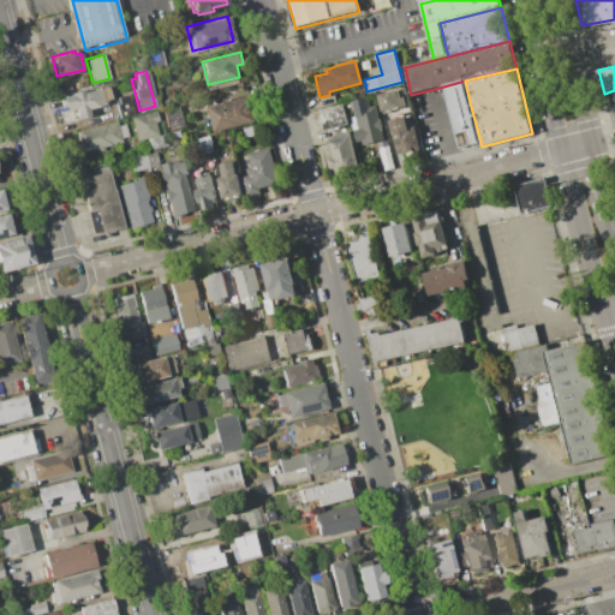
[(440,105),(435,89),(465,81),(469,97),(440,105)]
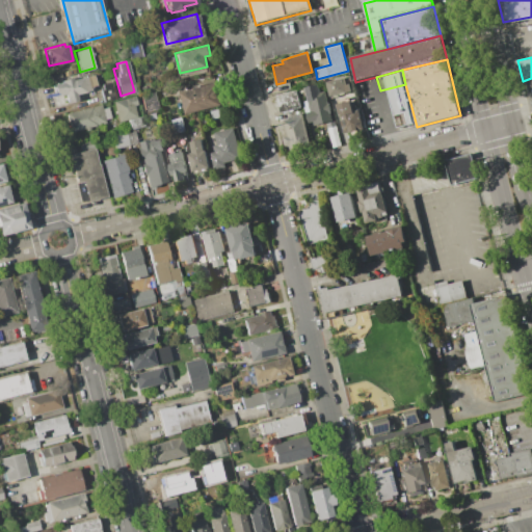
[(60,82),(60,80),(71,77),(72,80),(92,75),(95,85),(88,86),(90,95),(83,96),(82,92),(75,95),(77,100),(65,102),(63,94),(58,96),(57,92),(55,92),(52,84),(60,82)]
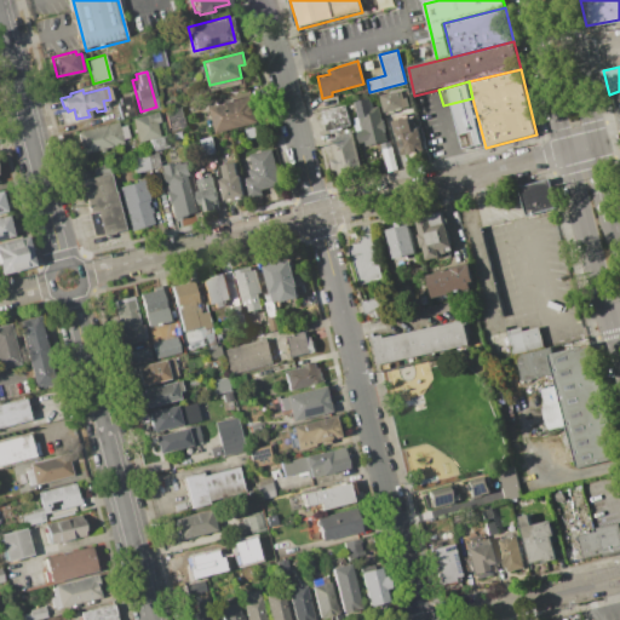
[(402,91),(403,98),(401,99),(403,107),(384,112),(380,95),(402,91)]
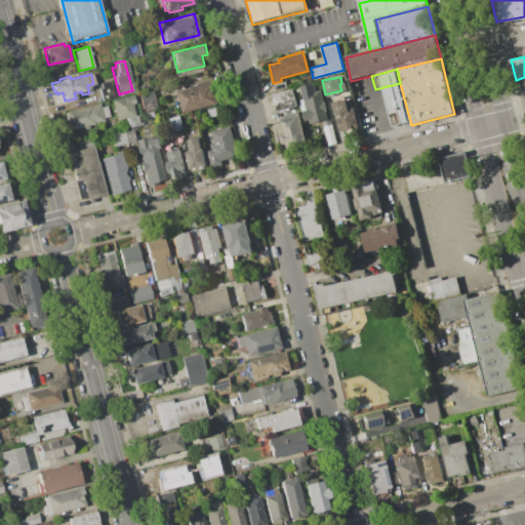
[(102,88),(101,83),(110,80),(114,97),(102,99),(98,88),(102,88)]
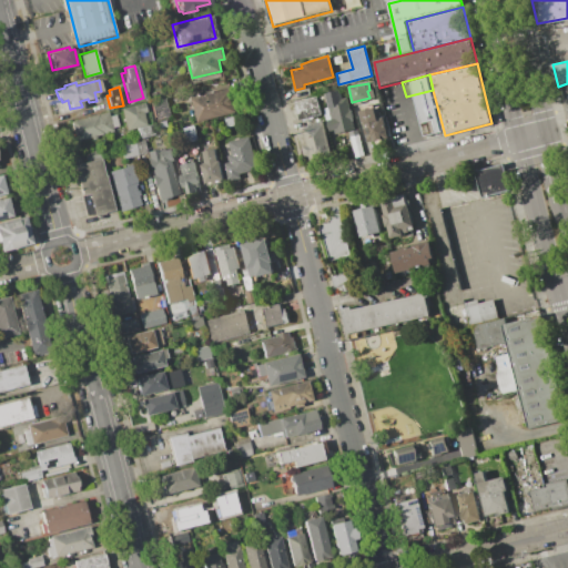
[(230,89),(235,111),(196,121),(191,98),(230,89)]
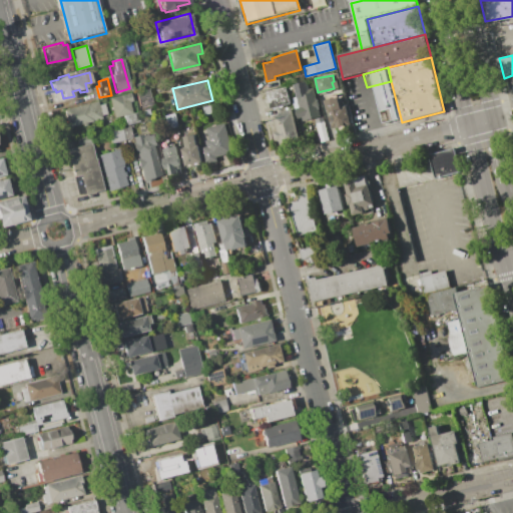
[(296,96),(293,84),(306,80),(308,89),(313,87),(320,115),(302,120),(301,117),(297,118),(292,97),(296,96)]
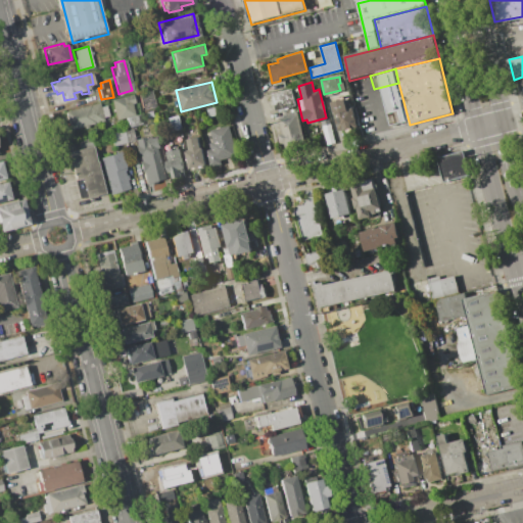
[(291,88),(295,105),(288,107),(288,108),(285,109),(285,108),(275,110),(271,94),(291,88)]
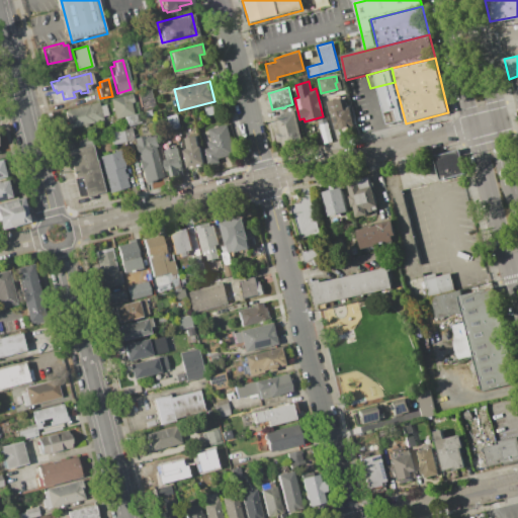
[(151,89),(155,105),(141,109),(137,93),(151,89)]
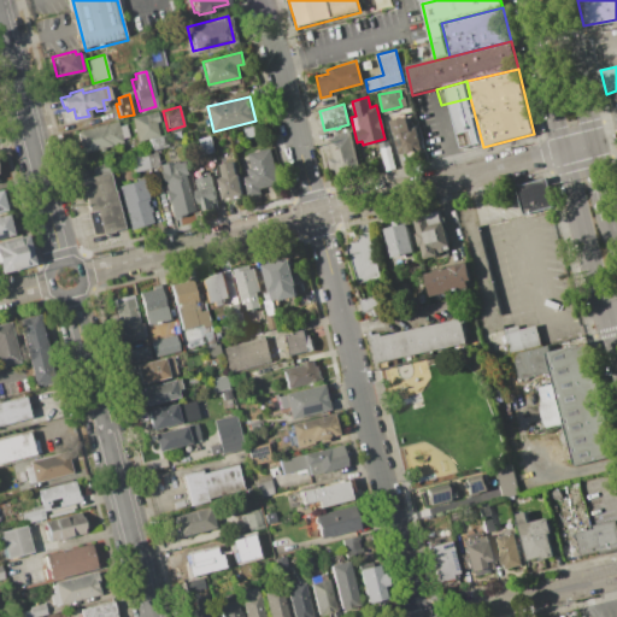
[(156,111),(158,121),(154,122),(158,135),(165,133),(168,145),(151,150),(148,137),(136,141),(130,117),(156,111)]
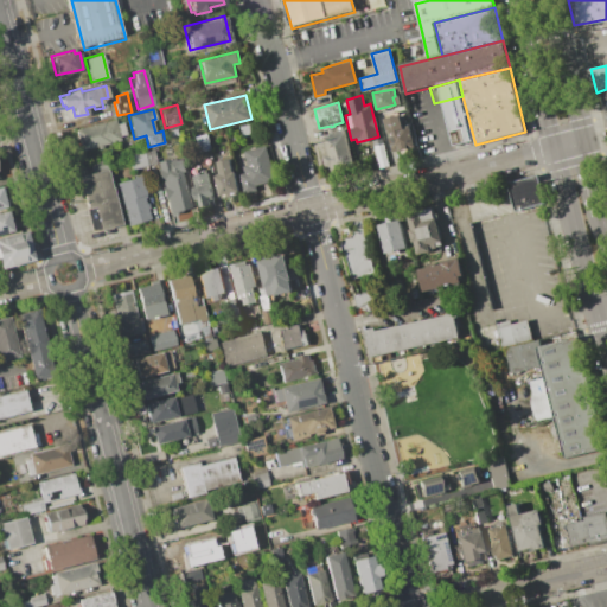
[(400,114),(403,126),(409,125),(414,146),(408,147),(409,151),(400,153),(400,149),(393,152),(384,119),(400,114)]
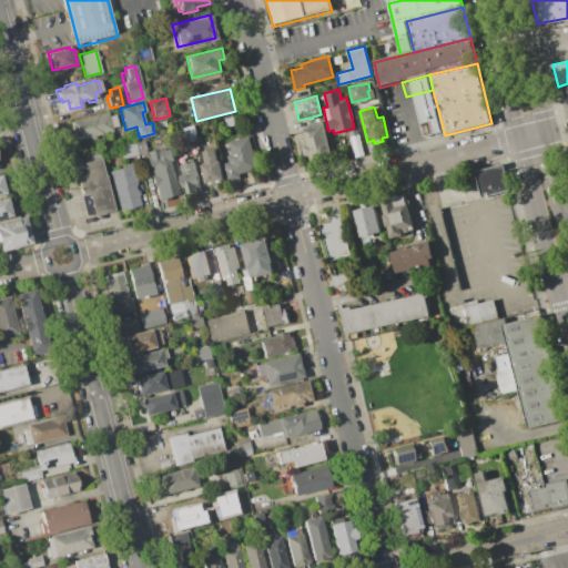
[(107,111),(108,115),(114,114),(118,125),(111,127),(112,131),(74,141),(70,121),(107,111)]
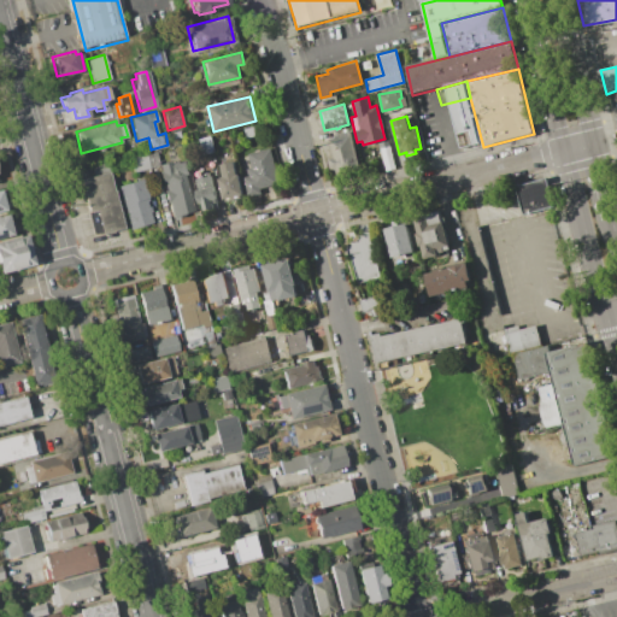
[(333,158),(328,140),(335,137),(334,135),(348,131),(359,170),(336,176),(335,169),(330,170),(327,159),(333,158)]
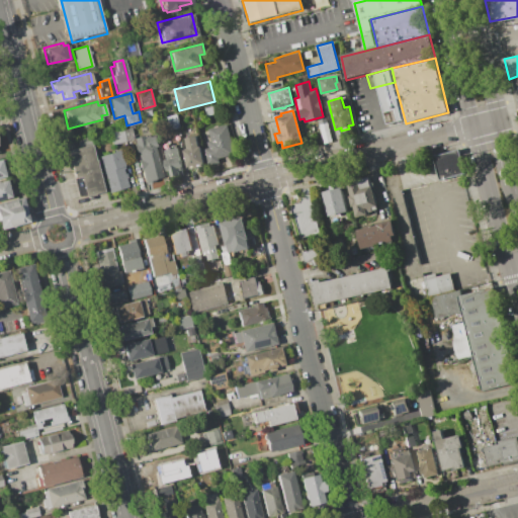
[(325,117),(331,141),(323,144),(317,119),(325,117)]
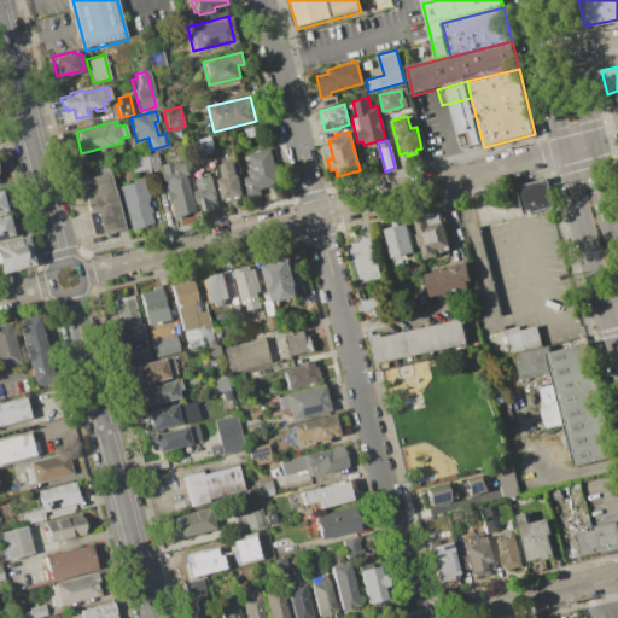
[(248,176),(246,169),(251,168),(248,153),(269,149),(279,184),(260,188),(261,193),(246,197),(244,186),(245,185),(244,178),(248,176)]
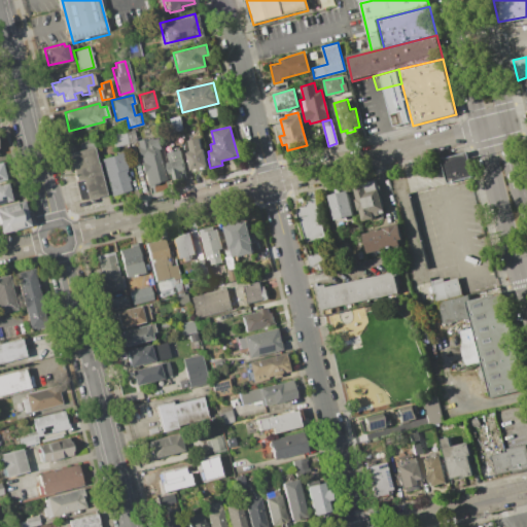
[(127,143),(113,146),(110,133),(124,130),(127,143)]
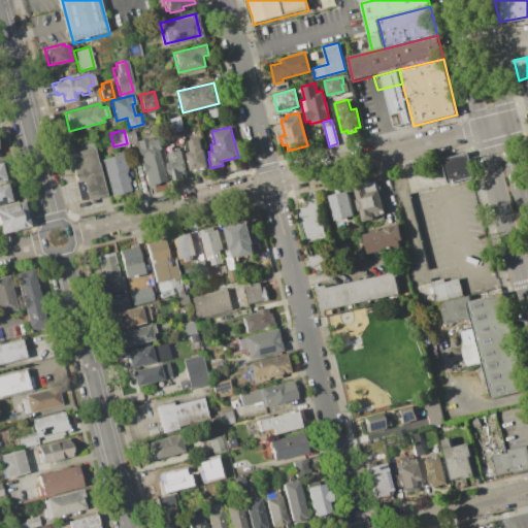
[(136,140),(145,138),(145,139),(153,138),(153,139),(159,138),(161,149),(159,150),(166,180),(157,183),(157,185),(146,187),(143,173),(142,173),(139,163),(141,162),(140,157),(138,158),(135,147),(137,147),(136,140)]
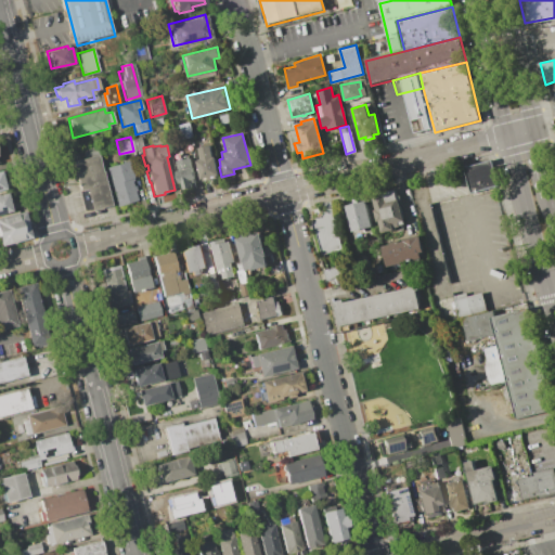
[(199,159),(196,147),(209,145),(211,157),(214,156),(218,175),(215,175),(216,178),(202,181),(201,178),(199,178),(195,160),(199,159)]
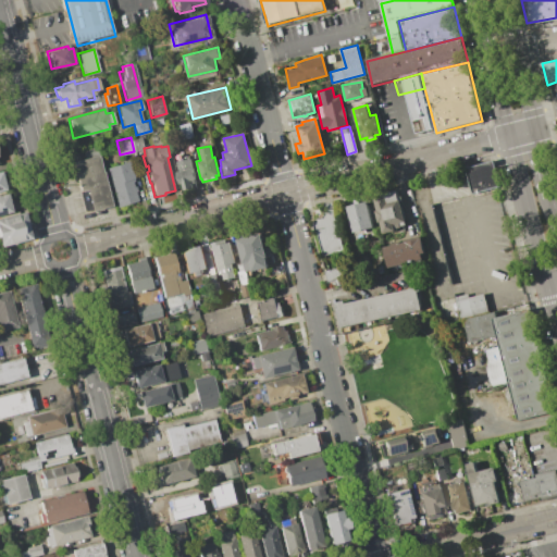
[(97,155),(110,206),(91,210),(86,189),(78,190),(71,162),(97,155)]
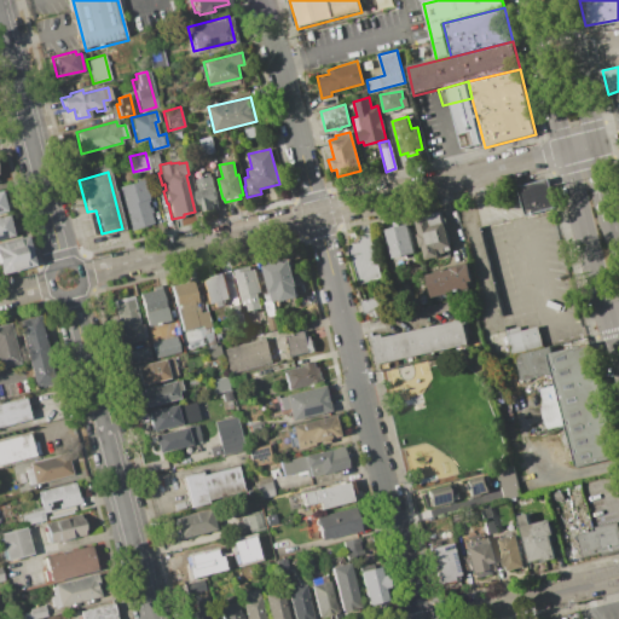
[(212,175),(218,200),(213,201),(214,208),(203,212),(201,203),(198,203),(196,191),(200,190),(196,179),(212,175)]
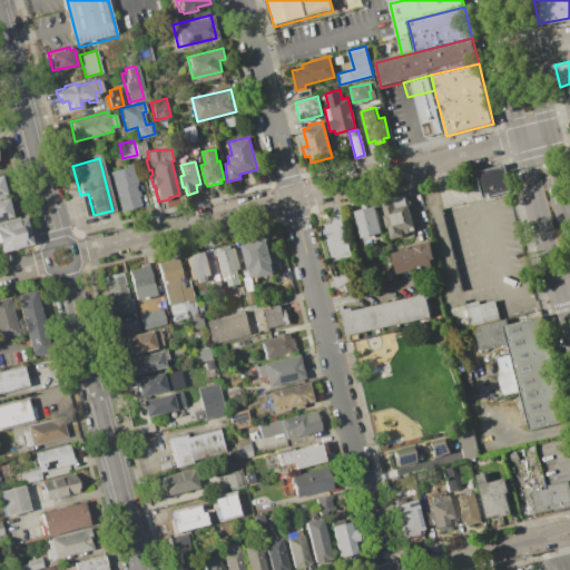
[(419,183),(504,163),(540,310),(454,331),(419,183)]
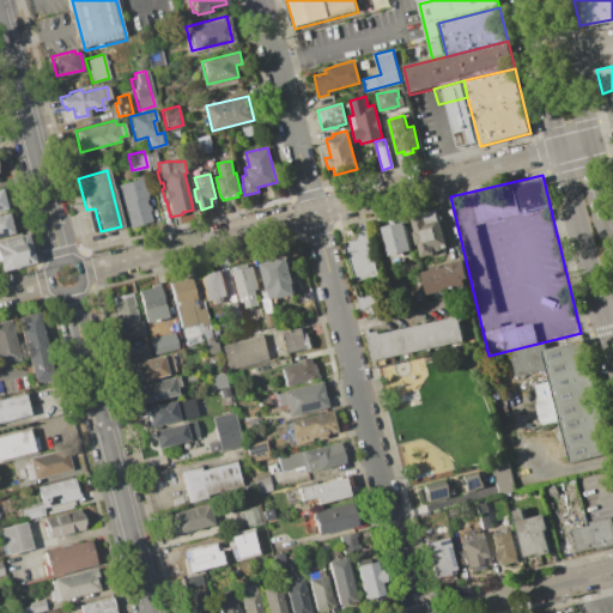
[(140,178),(147,199),(144,200),(146,206),(149,205),(150,210),(147,211),(151,222),(128,228),(115,186),(140,178)]
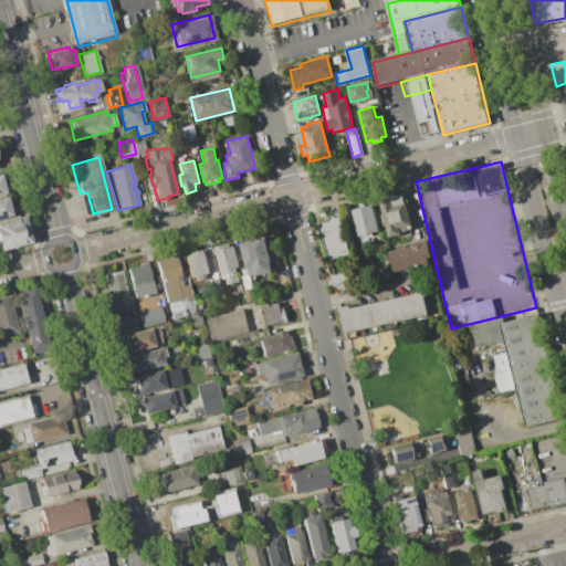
[(386,197),(387,200),(391,199),(390,196),(402,194),(411,228),(406,229),(406,230),(400,232),(400,233),(389,237),(386,224),(384,226),(381,215),(384,215),(379,199),(386,197)]
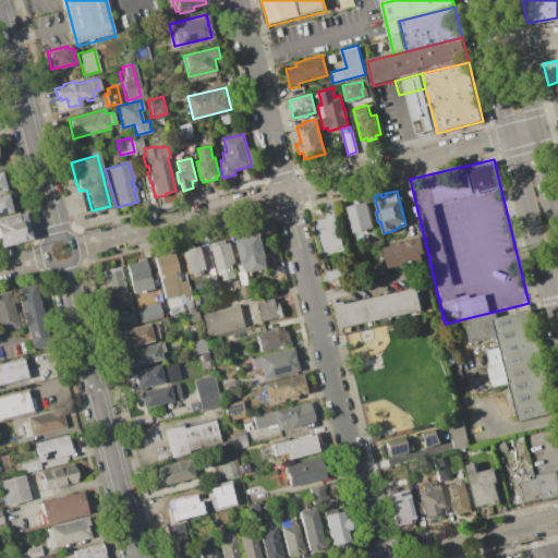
[(0,211),(11,209),(8,192),(0,193),(0,211)]
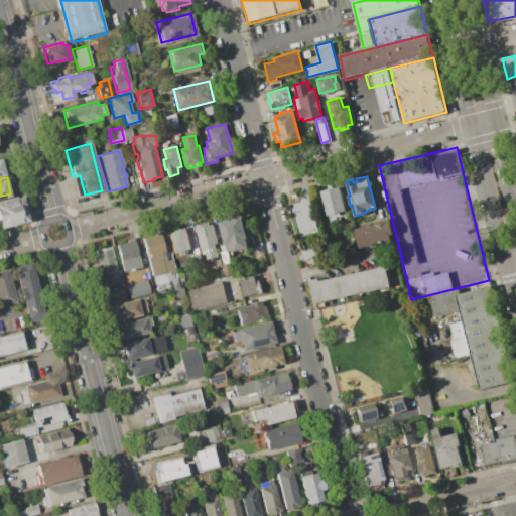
[(339,186),(345,211),(340,212),(340,215),(334,216),(333,214),(326,216),(320,191),(339,186)]
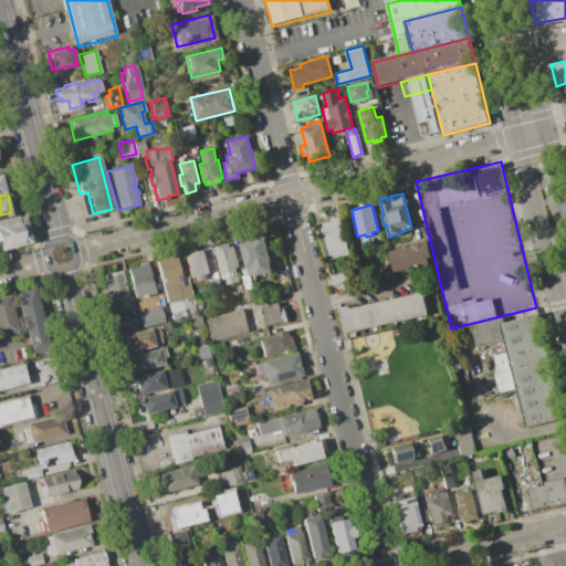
[(332,219),(329,208),(338,206),(350,254),(329,260),(320,222),(332,219)]
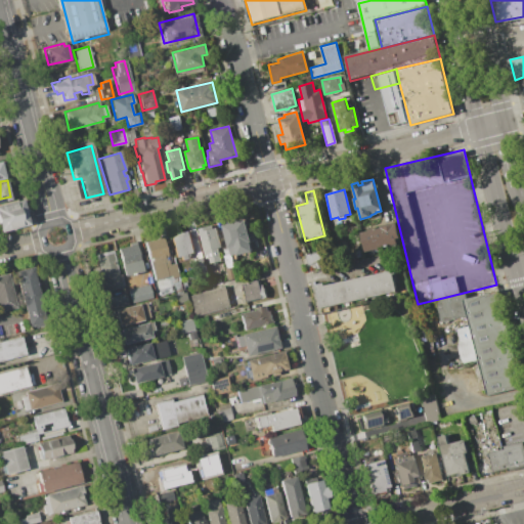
[(0,230),(29,223),(23,198),(0,203),(0,230)]
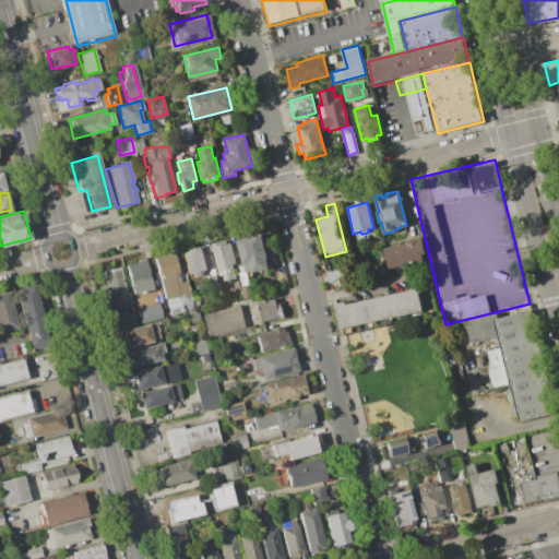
[(261,234),(266,258),(265,258),(268,268),(252,272),(252,271),(246,272),(237,240),(261,234)]
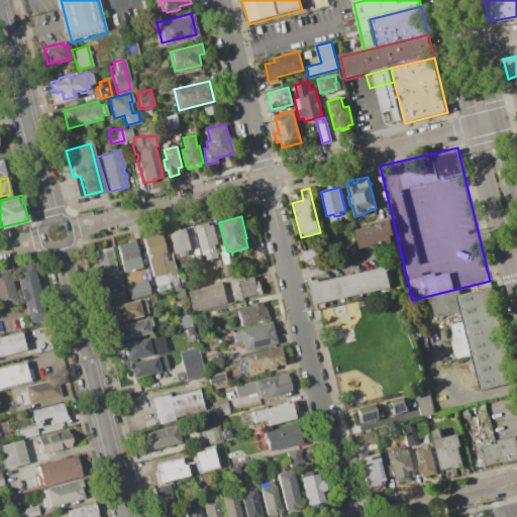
[(374,224),(374,223),(390,219),(394,234),(390,235),(391,240),(359,248),(354,229),(374,224)]
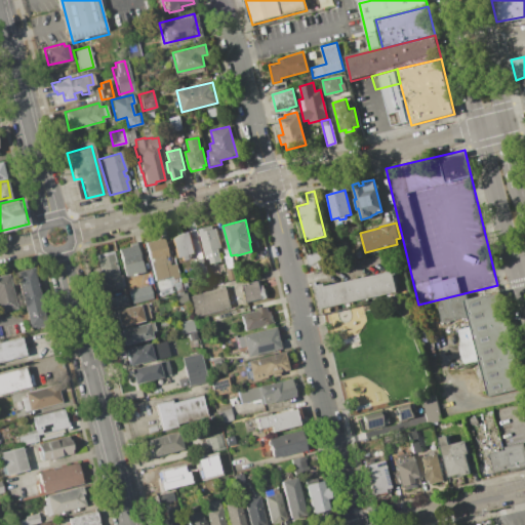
[(210,226),(211,229),(214,228),(219,247),(216,248),(220,261),(209,264),(207,258),(205,259),(197,229),(210,226)]
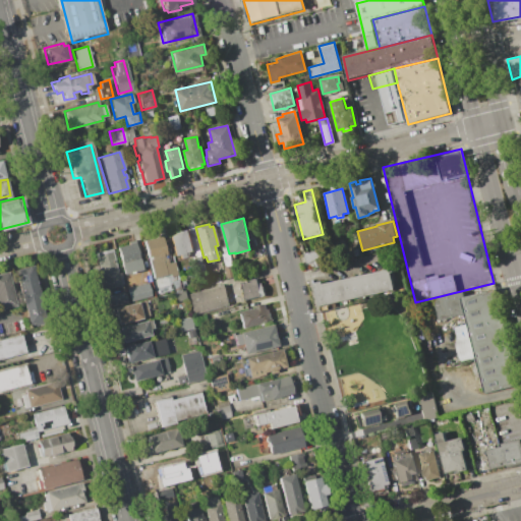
[(186,230),(191,251),(187,252),(188,256),(180,258),(179,254),(175,255),(169,234),(186,230)]
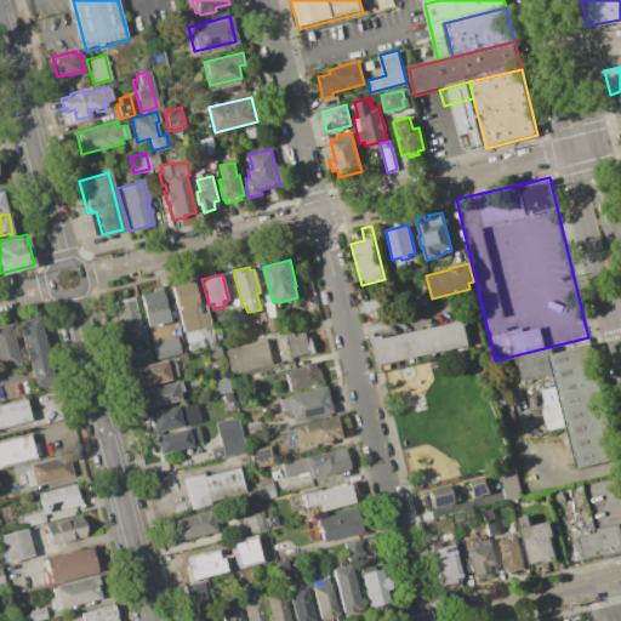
[(182,330),(171,286),(186,283),(186,280),(192,279),(199,306),(198,306),(200,313),(206,312),(216,346),(208,348),(201,325),(182,330)]
